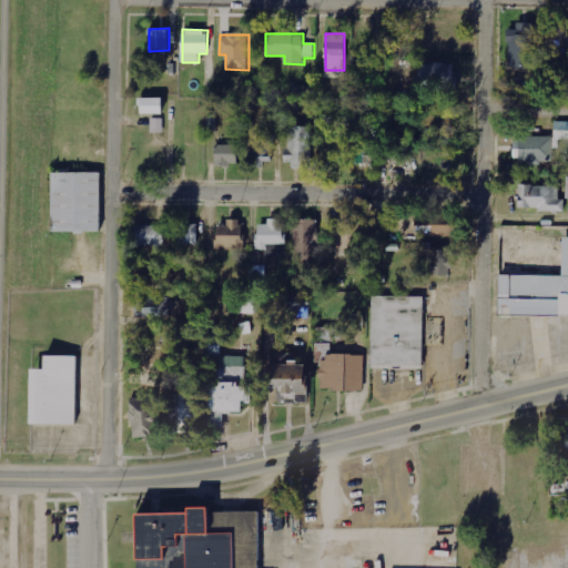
[(456,90),(455,62),(419,63),(419,78),(414,78),(414,91),(456,90)]
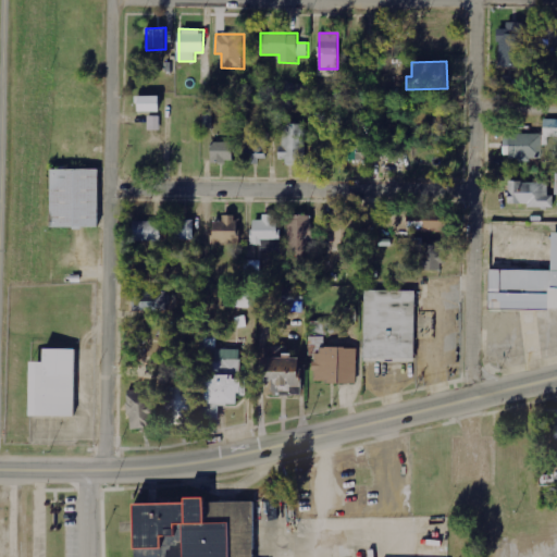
[(519,94),(520,76),(504,76),(503,94),(519,94)]
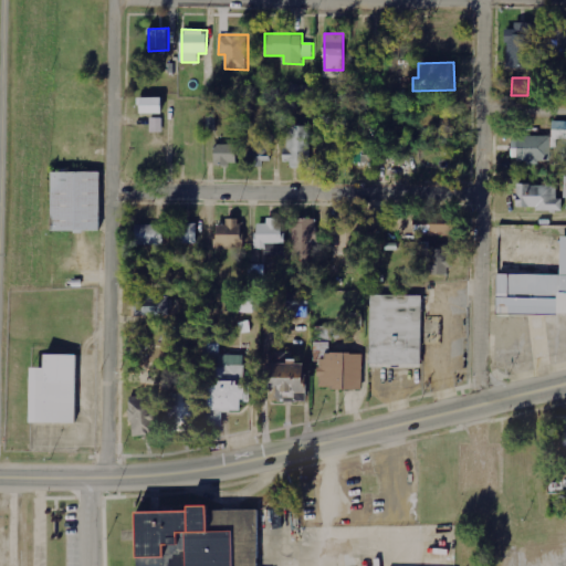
[(138,114),(160,113),(159,97),(137,97),(138,114)]
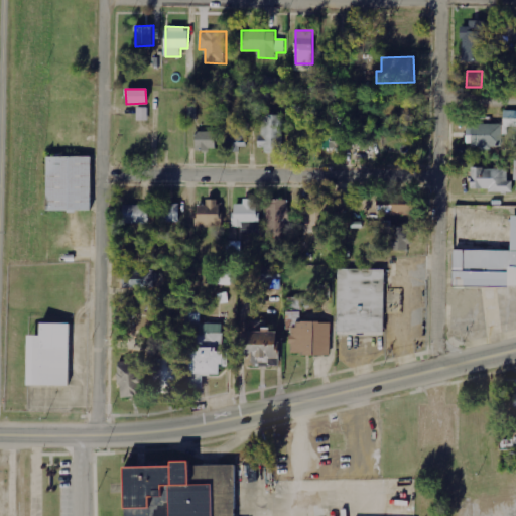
[(138,121),(149,120),(148,108),(137,108),(138,121)]
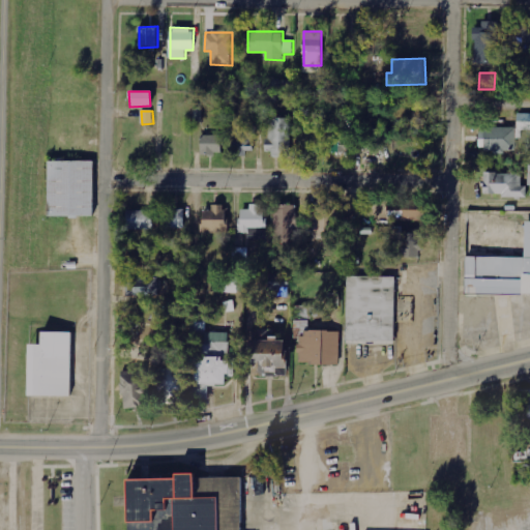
[(529,114),(518,114),(518,129),(529,129),(529,114)]
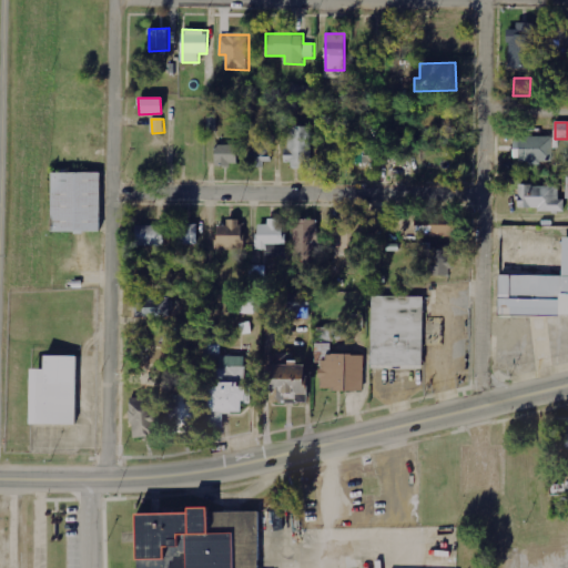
[(312,169),(313,127),(290,125),(290,151),(284,151),(284,162),(292,162),(292,168),(312,169)]
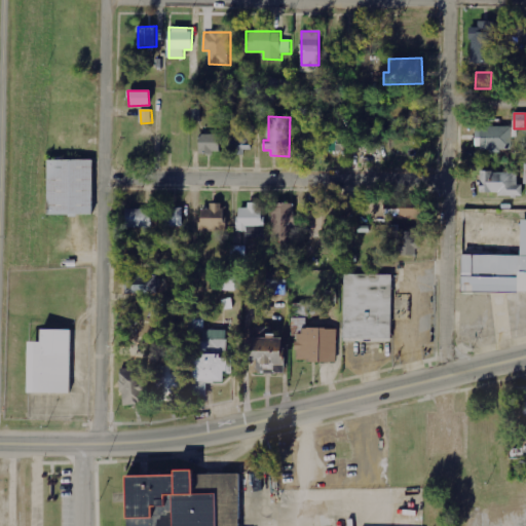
[(254,125),(234,125),(233,152),(253,152),(254,125)]
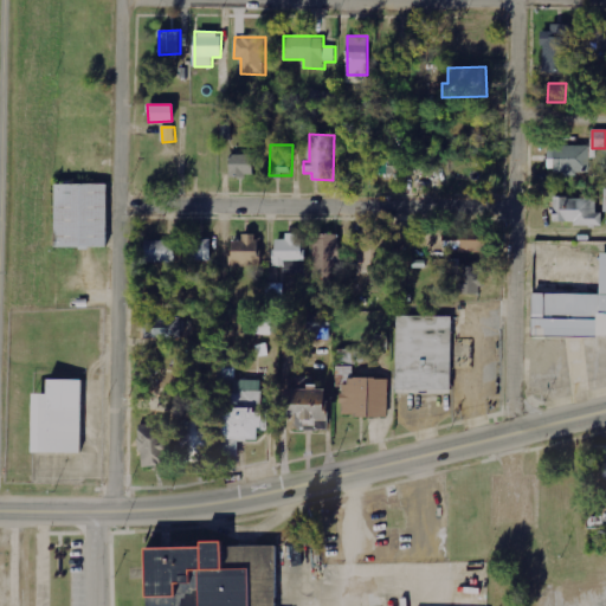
[(588,146),(548,147),(548,160),(553,160),(554,174),(588,173),(588,146)]
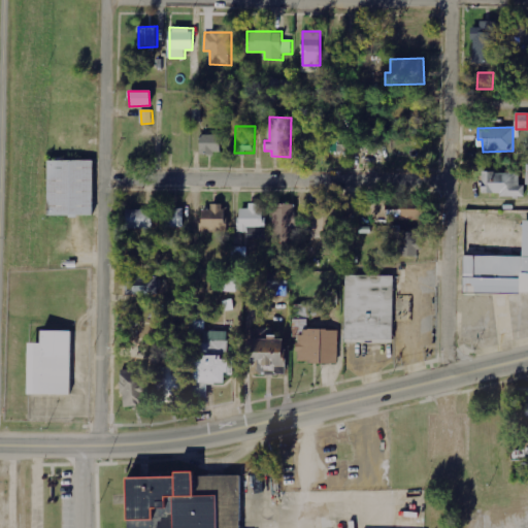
[(222,153),(221,134),(199,135),(200,154),(222,153)]
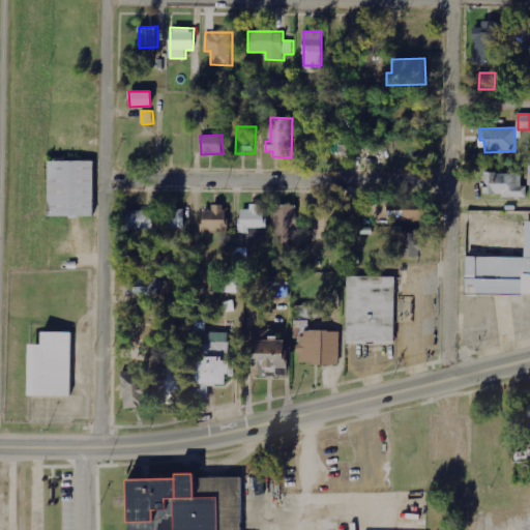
[(329,153),(355,152),(355,135),(329,136),(329,153)]
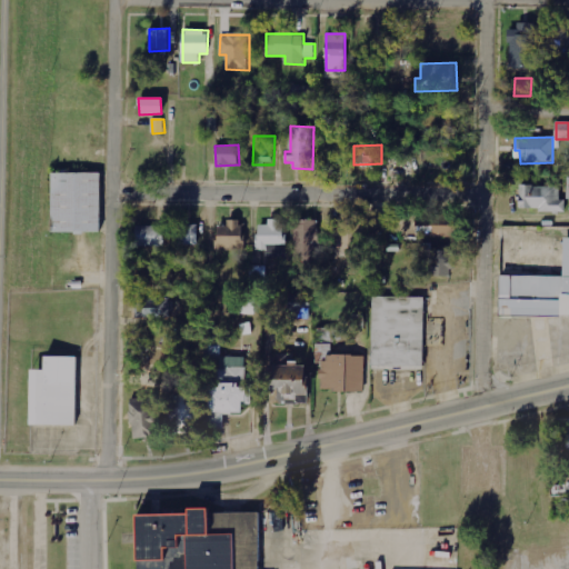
[(48,233),(97,233),(97,175),(48,175),(48,233)]
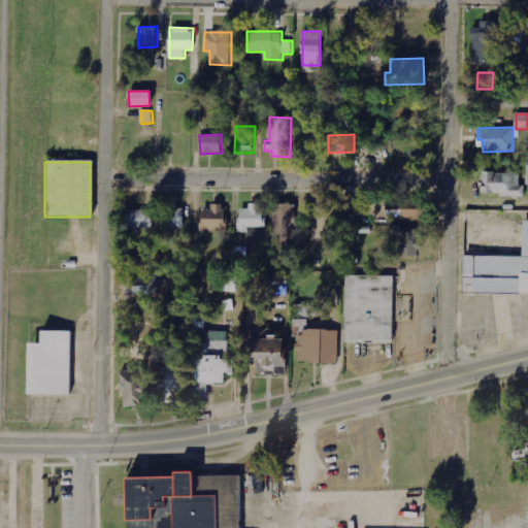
[(522,172),(482,173),(483,196),(526,195),(526,187),(522,187),(522,172)]
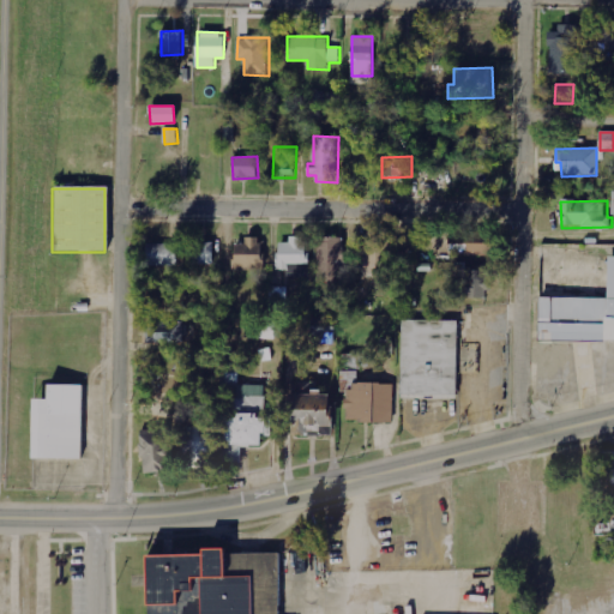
[(245,245),(233,245),(234,269),(263,268),(262,236),(245,238),(245,245)]
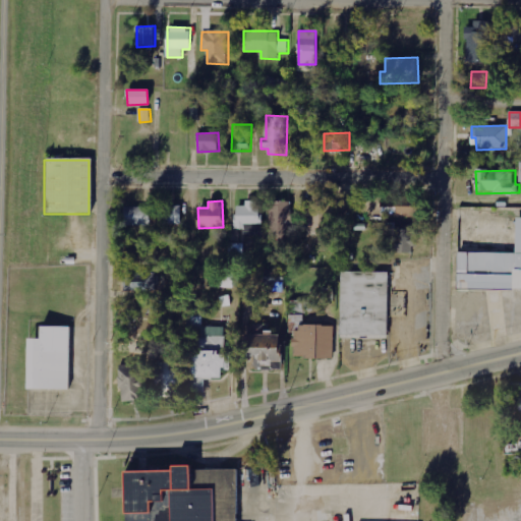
[(247,229),(247,234),(262,234),(262,201),(245,200),(245,206),(235,206),(235,229),(247,229)]
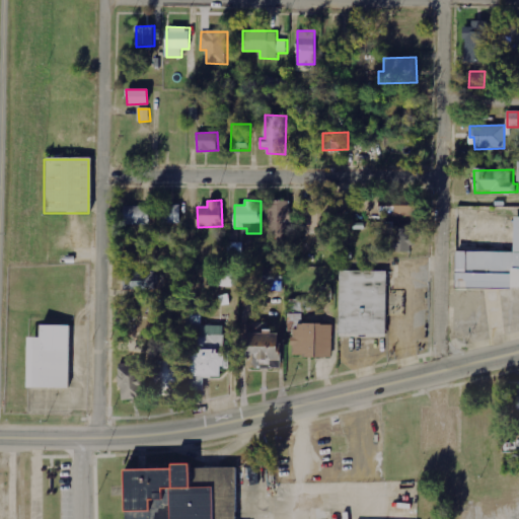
[(291,201),(269,201),(269,236),(277,236),(277,241),(290,241),(290,225),(291,201)]
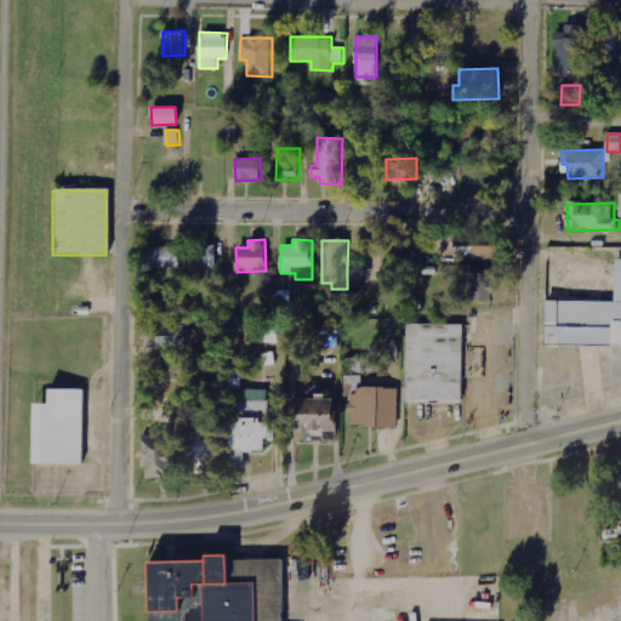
[(368,241),(368,278),(391,278),(391,254),(399,254),(399,241),(368,241)]
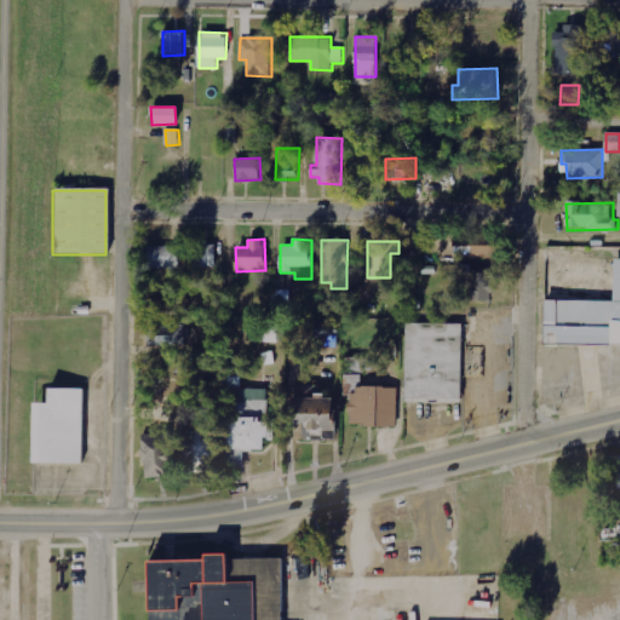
[(188,246),(189,268),(217,267),(216,245),(188,246)]
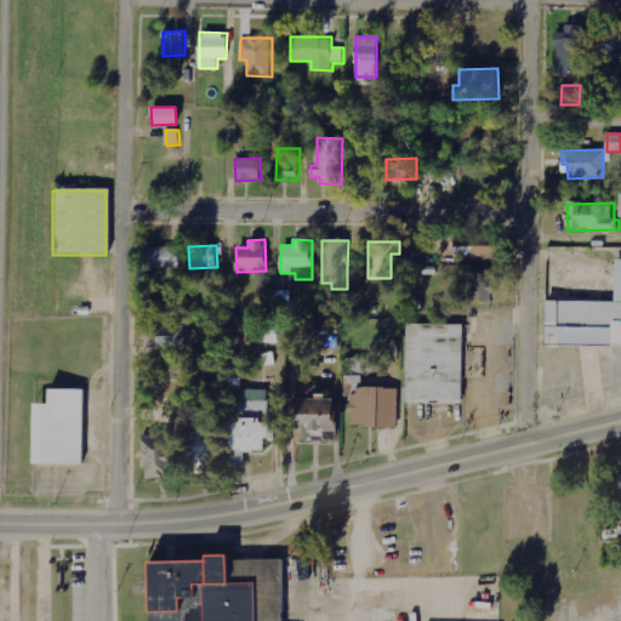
[(454,246),(454,258),(491,258),(491,245),(454,246)]
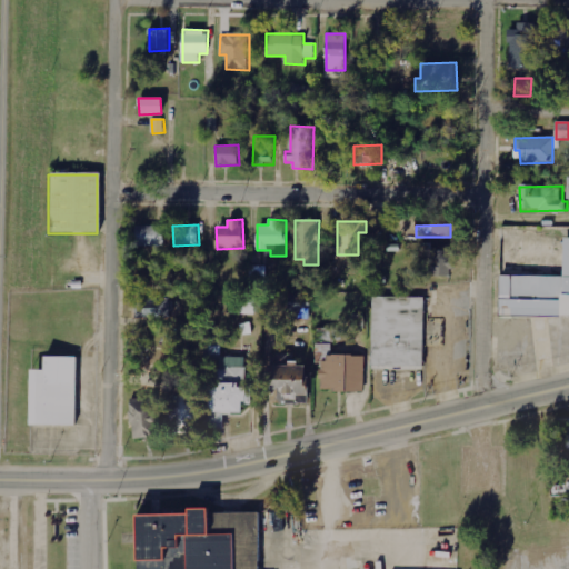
[(137,247),(165,247),(166,227),(137,226),(137,247)]
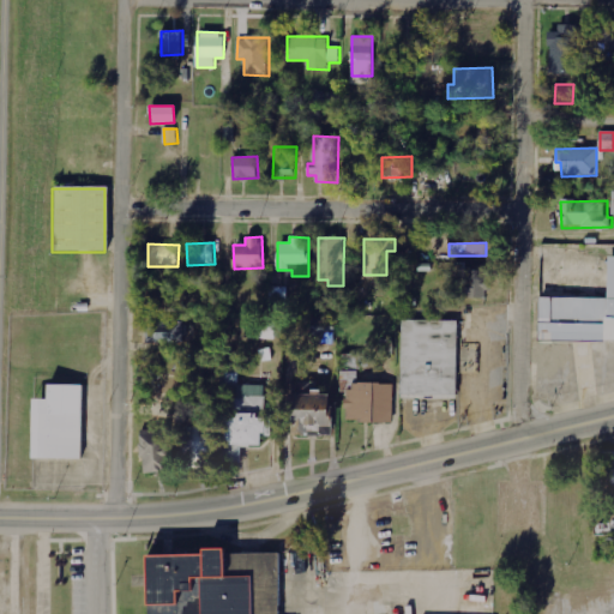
[(613,341),(613,257),(608,257),(607,299),(537,298),(537,331),(549,331),(549,339),(613,341)]
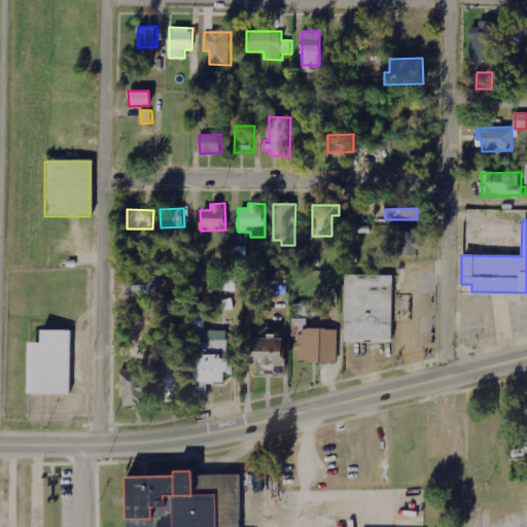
[(420,255),(420,232),(400,232),(400,225),(391,225),(390,255),(420,255)]
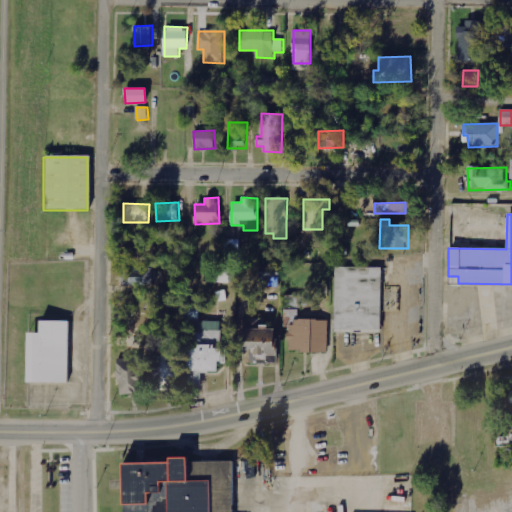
[(208,282),(230,283),(230,267),(208,267),(208,282)]
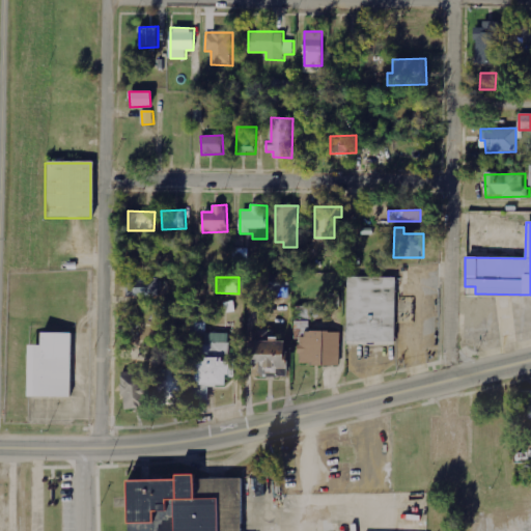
[(163,279),(135,278),(134,295),(162,296),(163,279)]
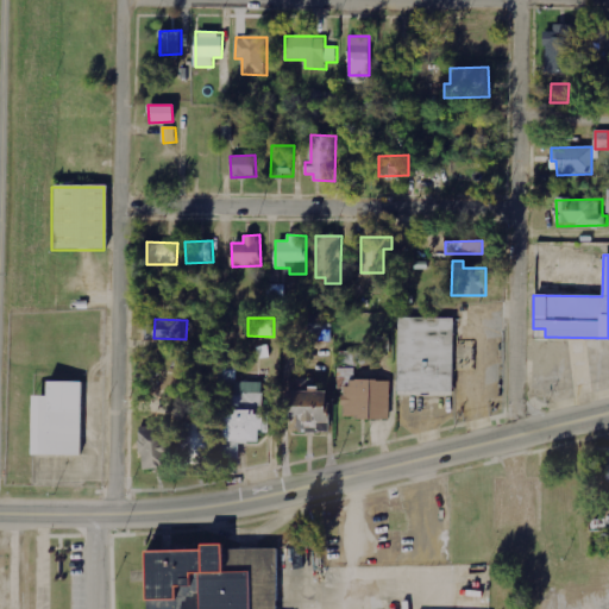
[(394,397),(450,399),(451,320),(395,319),(394,397)]
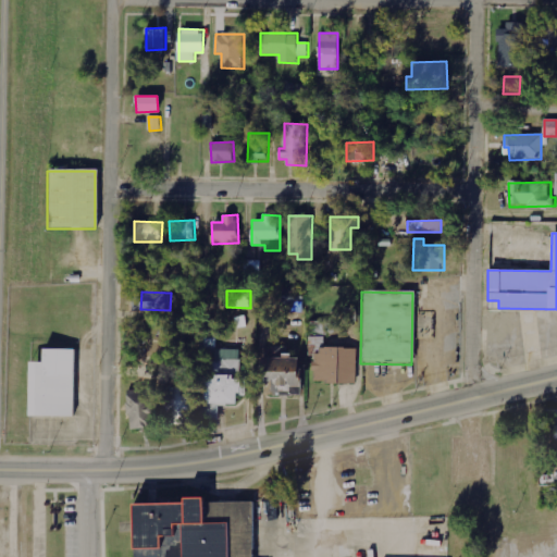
[(215,407),(237,407),(236,395),(240,395),(239,350),(213,350),(213,331),(200,332),(201,421),(215,420),(215,407)]
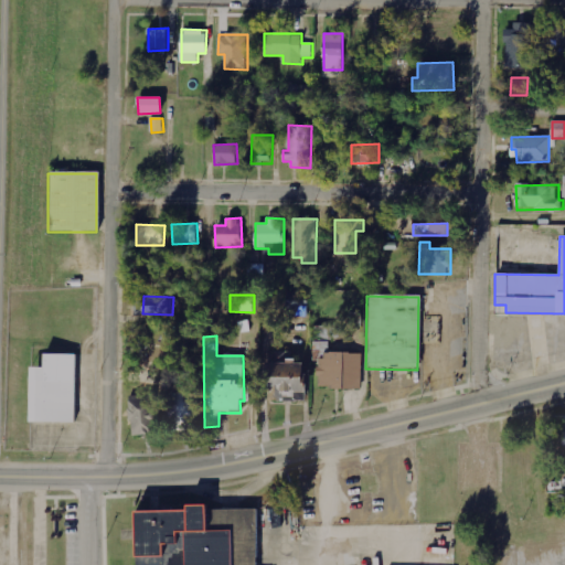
[(330,356),(330,342),(316,342),(316,356),(330,356)]
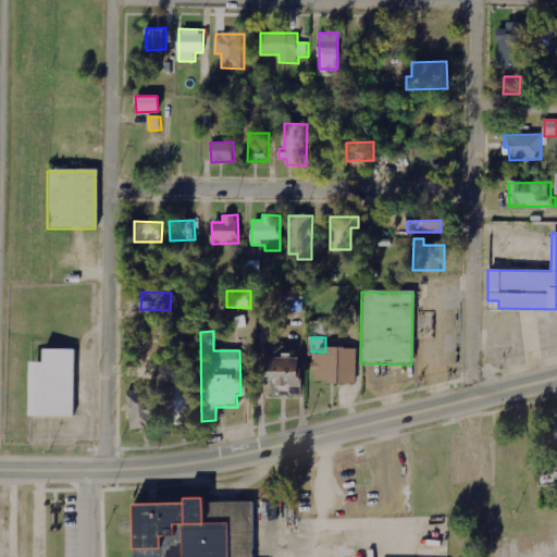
[(263,396),(300,396),(299,358),(287,358),(287,347),(262,347),(263,396)]
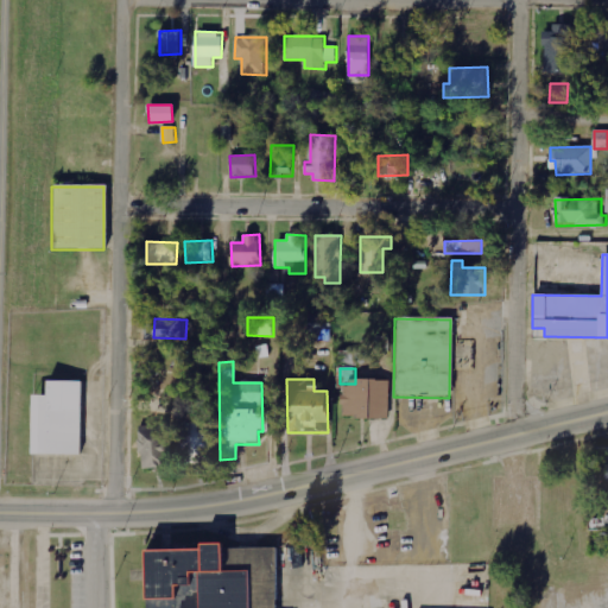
[(384,420),(384,380),(339,380),(339,419),(384,420)]
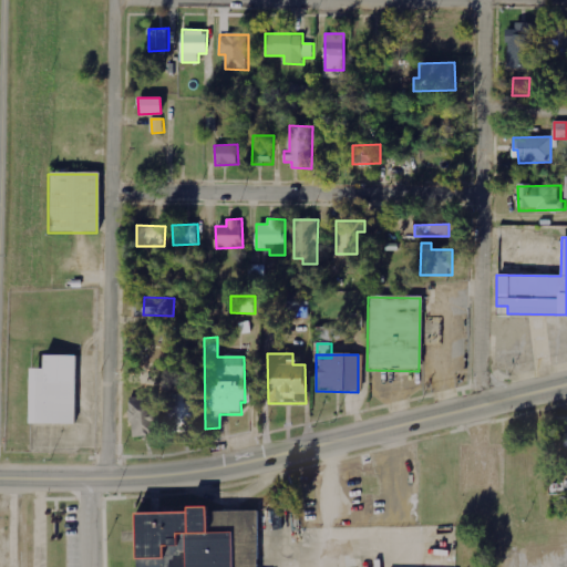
[(29,371),(29,426),(73,426),(73,357),(43,357),(43,371),(29,371)]
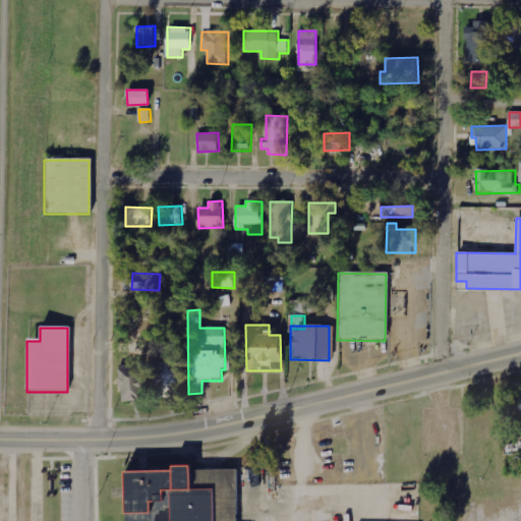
[(156,365),(158,395),(177,394),(175,363),(156,365)]
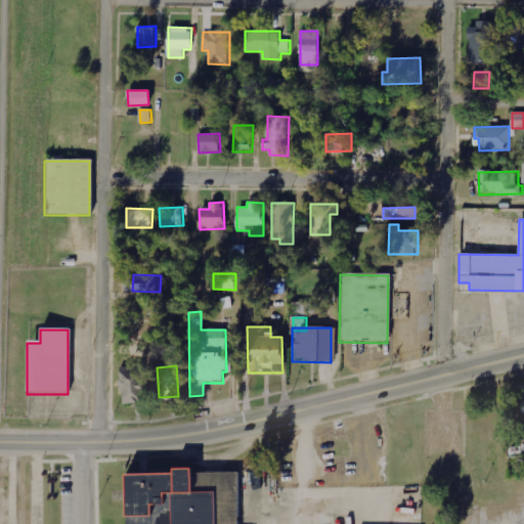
[(118,367),(120,405),(145,403),(144,366),(118,367)]
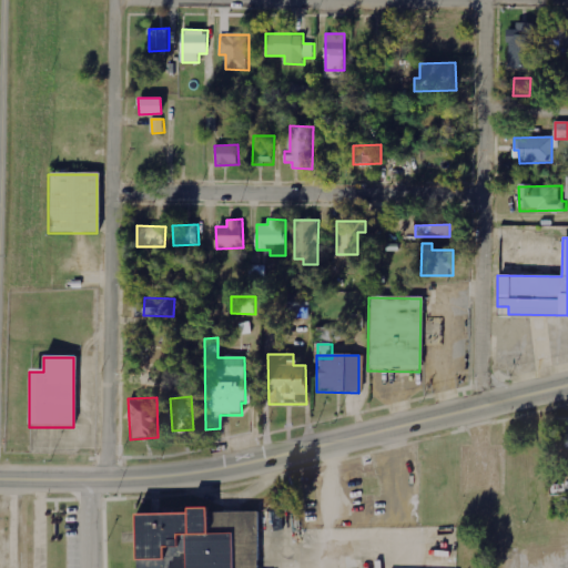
[(567,421),(555,421),(556,497),(567,497),(567,421)]
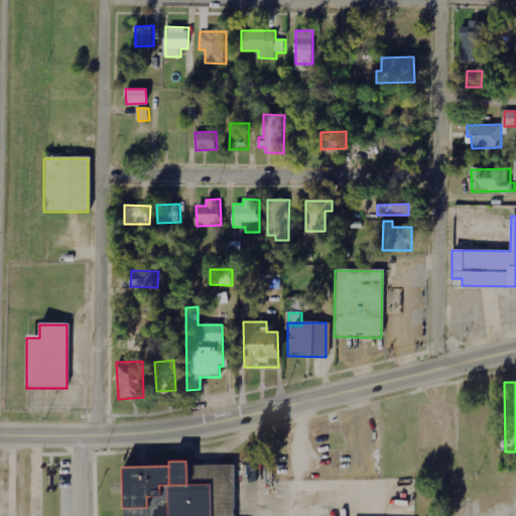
[(122,515),(232,515),(232,466),(122,467),(122,515)]
